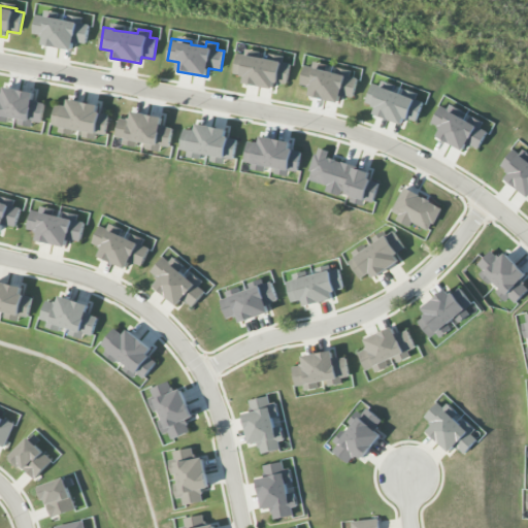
[(244,85),(274,89),(274,83),(288,85),(291,64),(284,62),(285,57),(270,55),(270,56),(237,51),(233,74),(245,76),(244,85)]
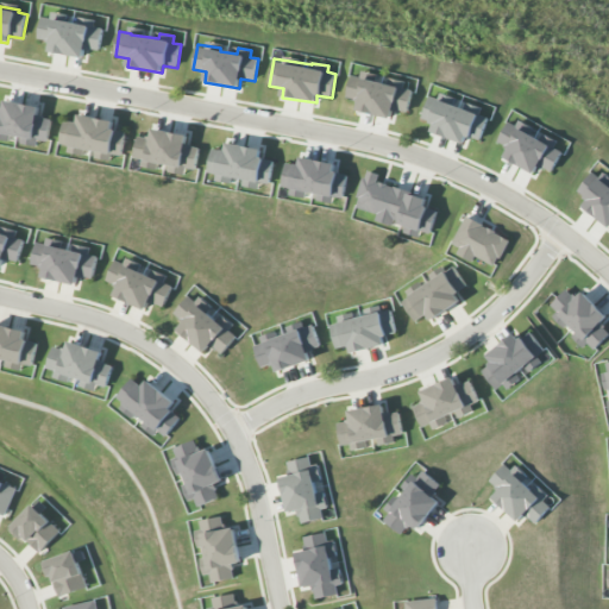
[(352,75),(346,99),(360,102),(358,111),(391,119),(394,111),(408,113),(413,90),(405,88),(406,82),(389,77),(388,80),(362,74),(360,77),(352,75)]
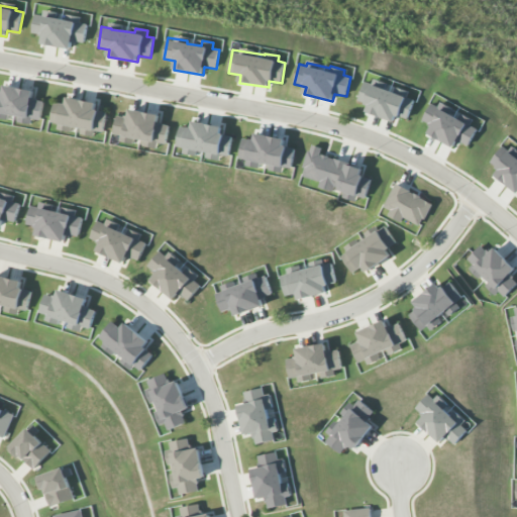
[(409,119),(414,100),(407,98),(409,92),(396,88),(394,92),(364,83),(357,102),(369,105),(367,113),(395,121),(396,116),(409,119)]
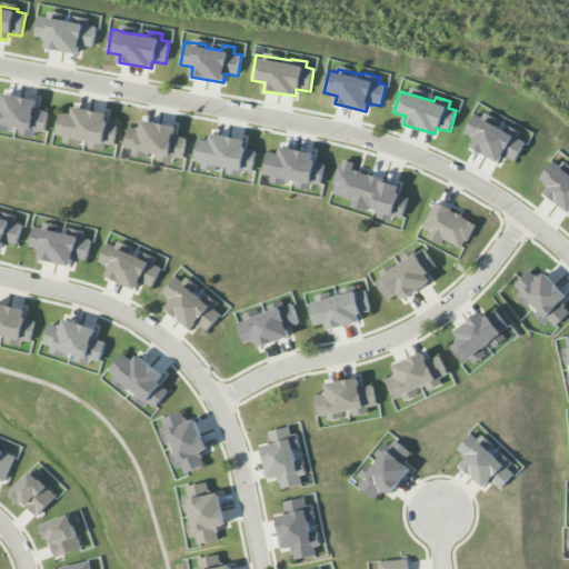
[(38,100),(6,95),(3,102),(0,101),(0,130),(9,132),(10,127),(20,128),(19,135),(36,138),(37,131),(45,133),(49,111),(36,109),(38,100)]
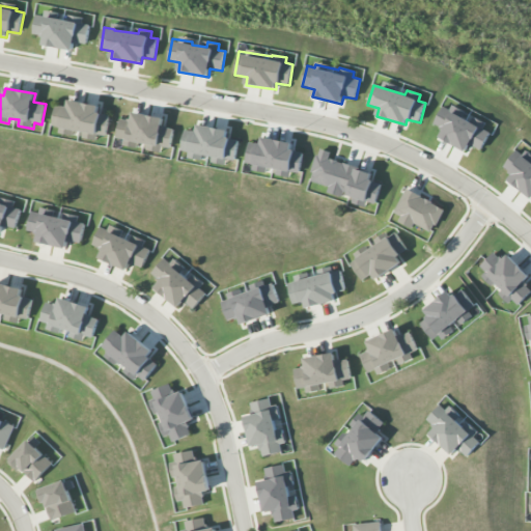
[(100,106),(68,101),(67,107),(56,105),(52,127),(87,133),(106,137),(110,115),(99,113),(100,106)]
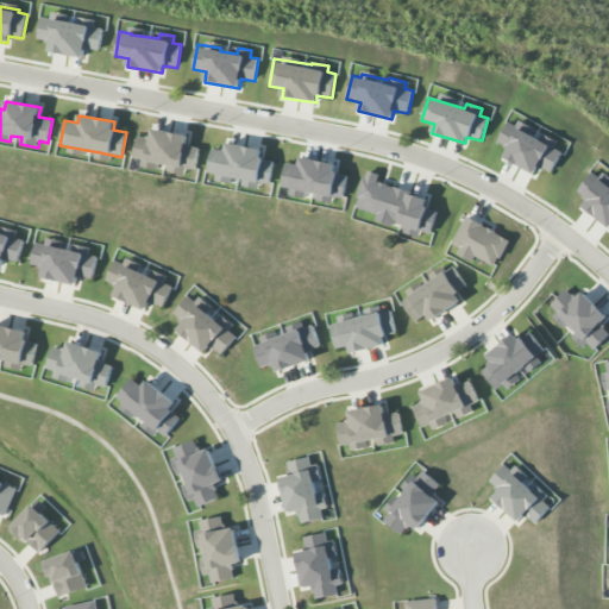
[(503,158),(535,175),(540,167),(552,174),(565,149),(538,135),(540,132),(519,120),(516,126),(507,121),(496,143),(508,149),(503,158)]
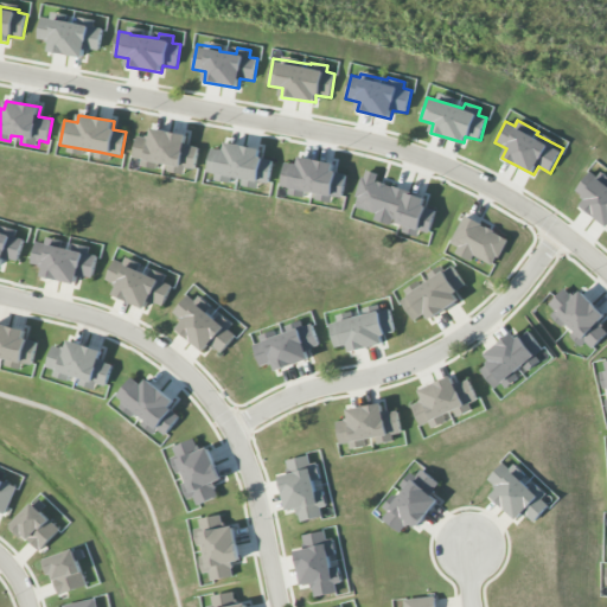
[(187,135),(153,129),(151,138),(138,135),(133,158),(170,165),(167,172),(185,176),(186,168),(195,170),(199,147),(185,145),(187,135)]
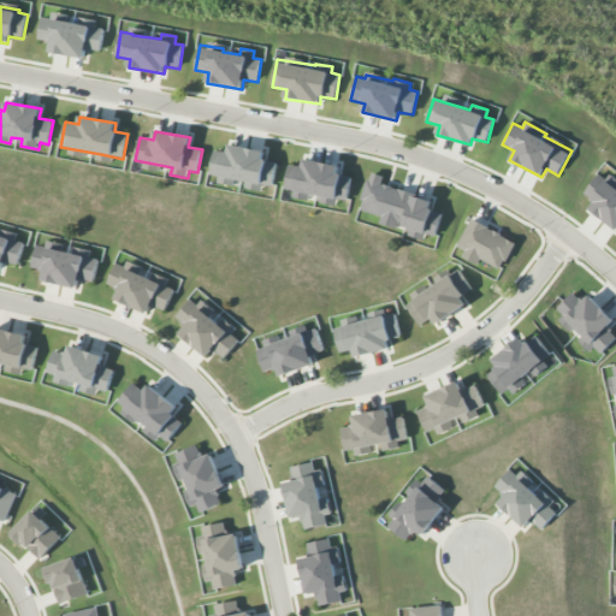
[(265,152),(230,146),(229,152),(214,149),(211,175),(219,176),(218,183),(236,187),(237,185),(264,190),(264,185),(273,187),(277,163),(264,160),(265,152)]
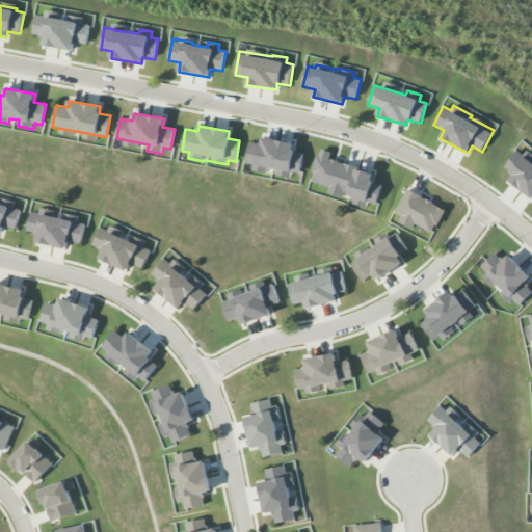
[(249,142),(246,163),(278,169),(277,176),(291,178),(292,173),(300,174),(303,153),(292,151),(293,143),(263,138),(262,144),(249,142)]
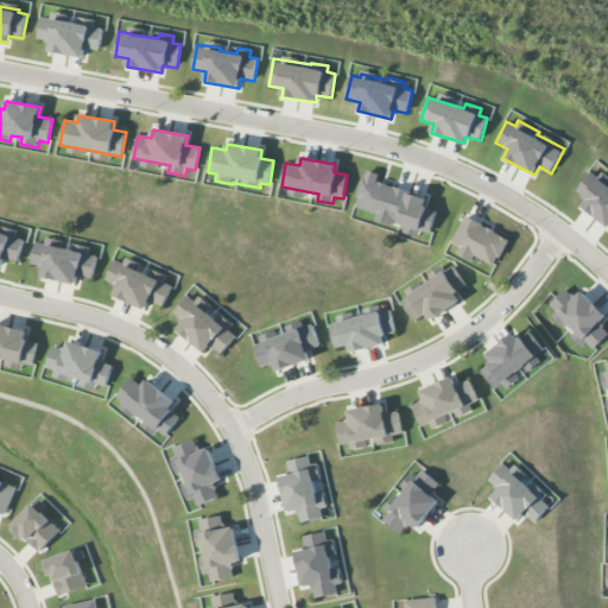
[(407,190),(378,183),(379,175),(365,170),(355,208),(378,214),(377,220),(398,226),(407,190)]
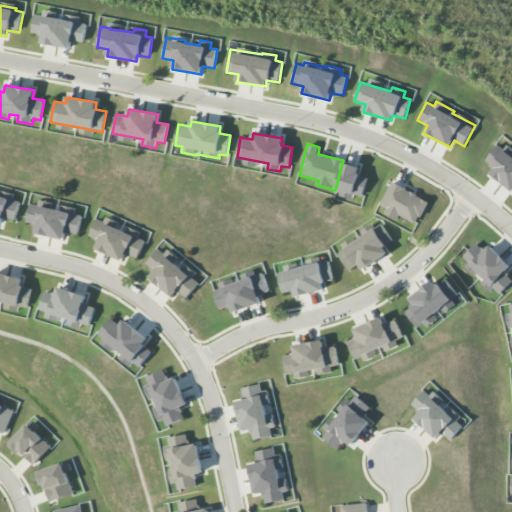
[(364,197),(368,176),(358,175),(359,167),(342,164),(337,194),(355,197),(355,195),(364,197)]
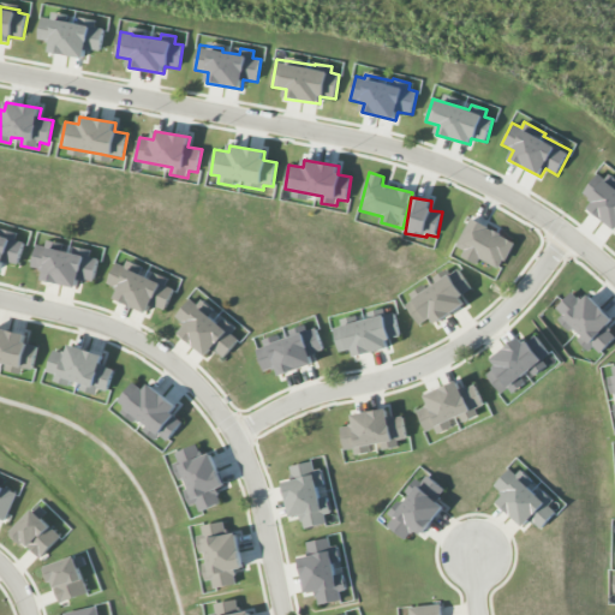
[(457,248),(464,251),(461,258),(478,266),(481,260),(502,270),(515,240),(469,220),(457,248)]
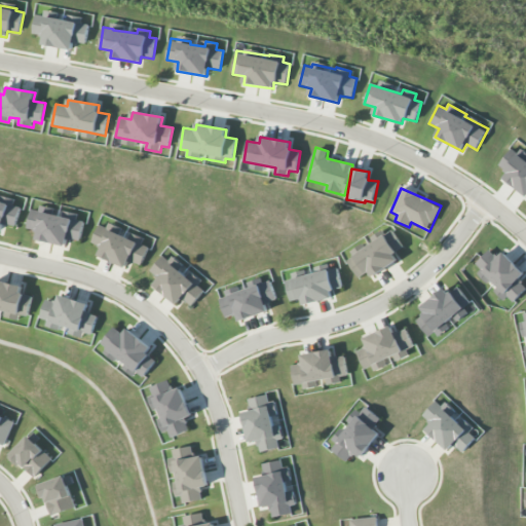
[(0,230),(2,231),(3,224),(15,227),(21,208),(13,205),(15,200),(1,196),(0,200),(0,230)]
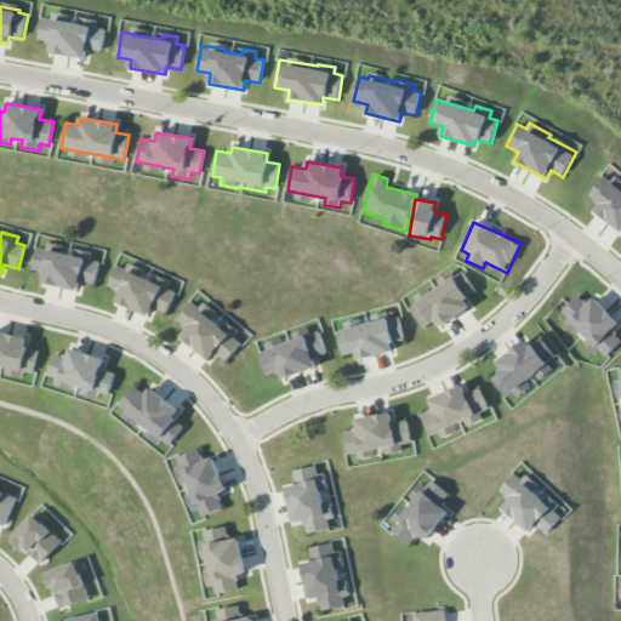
[(79,291),(80,281),(95,285),(100,262),(91,260),(92,254),(72,249),(70,251),(38,245),(32,271),(46,273),(44,284),(79,291)]
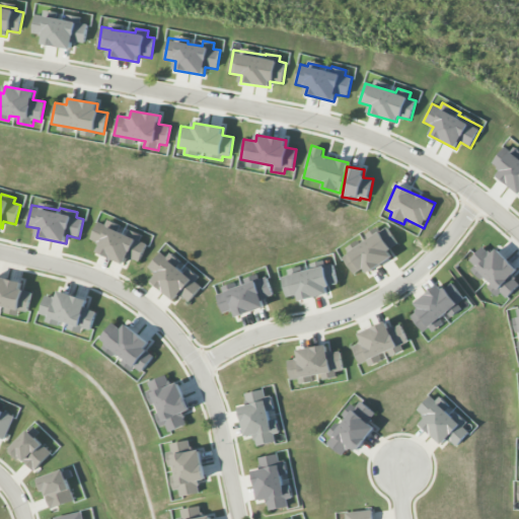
[(97,252),(125,265),(128,257),(139,263),(147,244),(140,241),(142,235),(129,230),(127,235),(97,222),(90,239),(100,244),(97,252)]
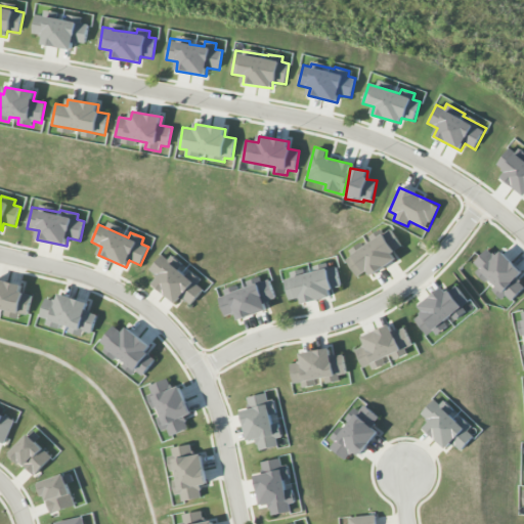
[(402,247),(390,229),(346,260),(357,277),(367,270),(372,276),(396,260),(392,254),(402,247)]
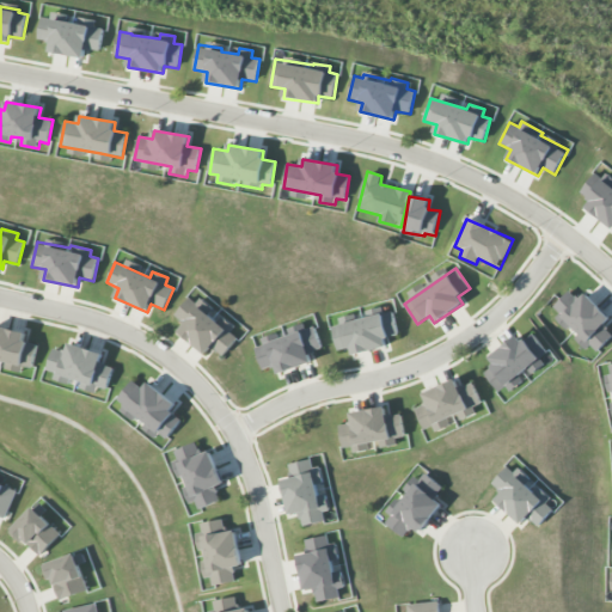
[(611,337),(611,334),(604,325),(611,319),(586,292),(579,300),(569,291),(550,310),(568,328),(570,325),(579,334),(576,336),(594,355),(611,337)]
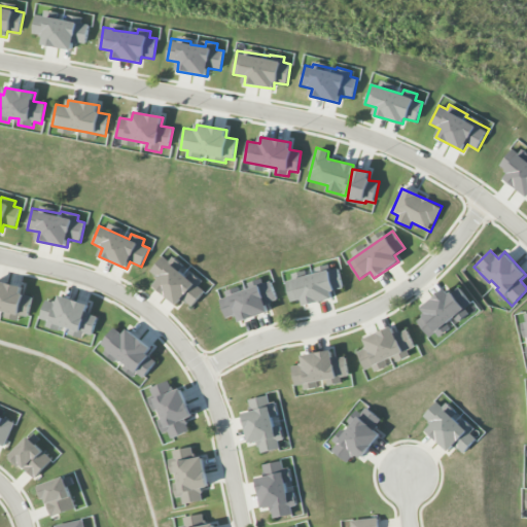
[(154,286),(178,306),(183,300),(192,307),(207,288),(185,270),(165,253),(151,271),(161,279),(154,286)]
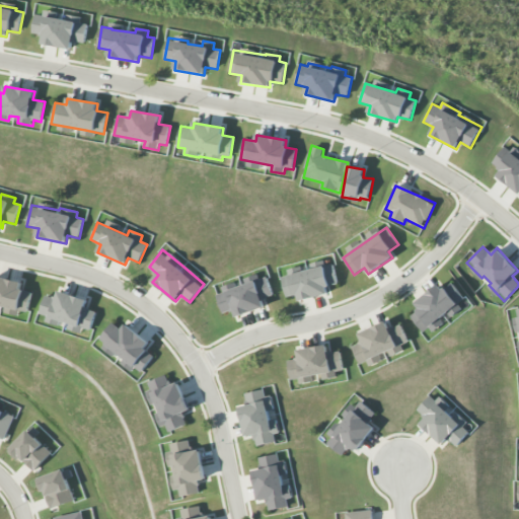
[(281,276),(286,298),(298,295),(299,301),(328,295),(326,287),(338,285),(334,265),(325,266),(324,262),(318,263),(319,269),(281,276)]
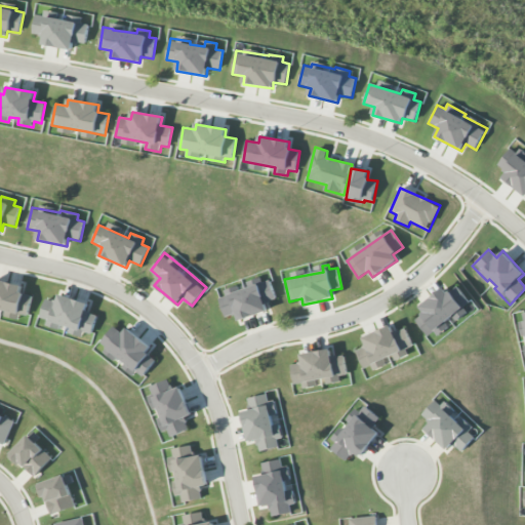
[(268,312),(265,304),(276,299),(270,277),(245,284),(224,290),(226,296),(219,298),(226,318),(237,314),(239,321),(268,312)]
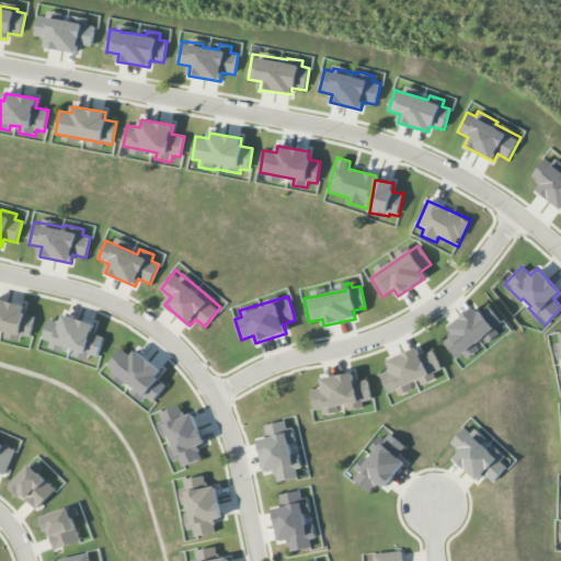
[(24,305),(0,299),(0,330),(31,338),(35,316),(23,313),(24,305)]
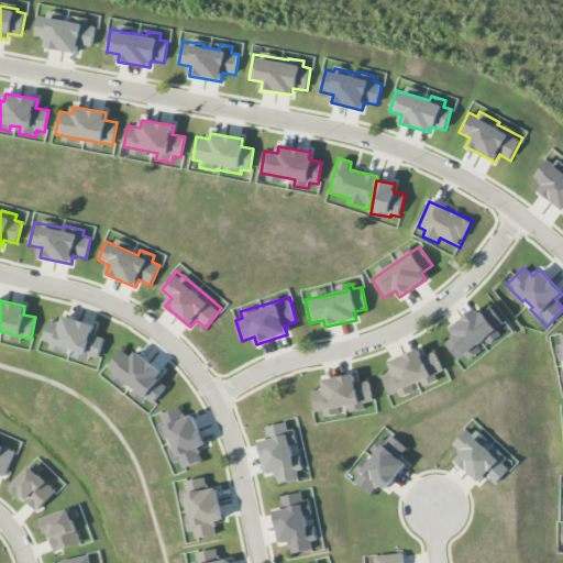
[(457,360),(505,326),(492,307),(481,315),(476,309),(450,329),(455,337),(445,343),(457,360)]
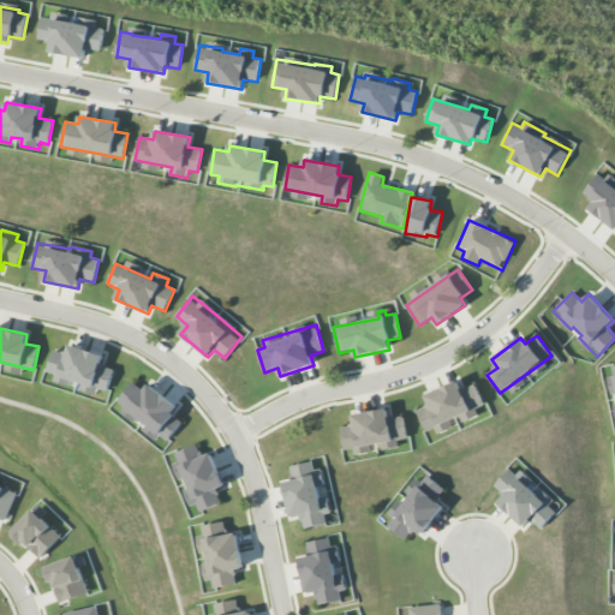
[(53,350),(46,377),(71,384),(71,386),(99,393),(100,389),(108,392),(115,369),(101,365),(105,356),(70,345),(67,354),(53,350)]
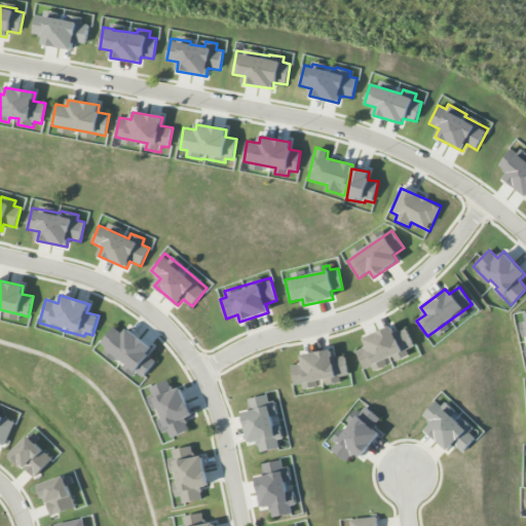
[(99,346),(117,361),(142,380),(156,361),(147,353),(152,347),(127,329),(123,334),(114,327),(99,346)]
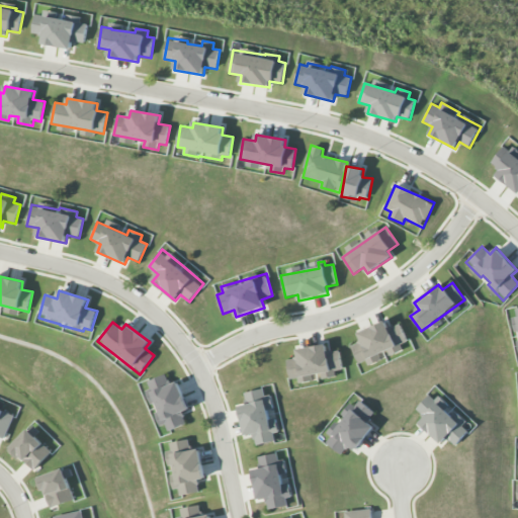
[(358,332),(361,342),(351,345),(359,367),(381,359),(380,357),(403,350),(401,345),(407,342),(401,324),(389,328),(386,322),(358,332)]
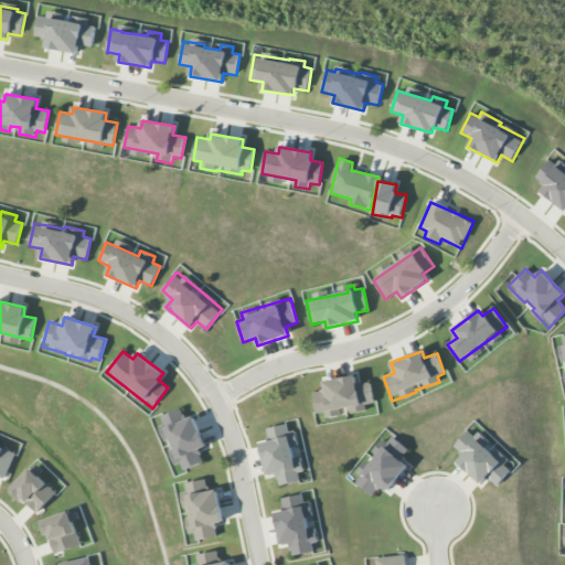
[(323,381),(324,391),(313,392),(317,417),(341,414),(340,409),(351,408),(351,414),(366,412),(366,405),(373,404),(371,382),(358,384),(356,376),(323,381)]
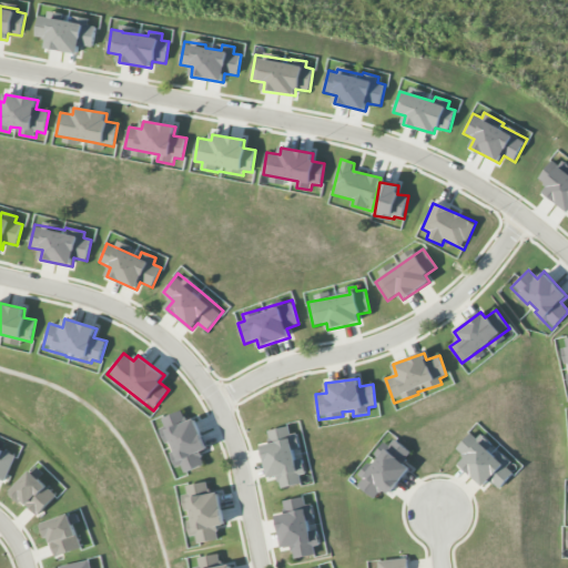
[(195,419),(186,423),(182,411),(162,418),(165,427),(160,429),(166,446),(168,446),(175,468),(182,466),(185,474),(205,466),(200,452),(206,449),(195,419)]
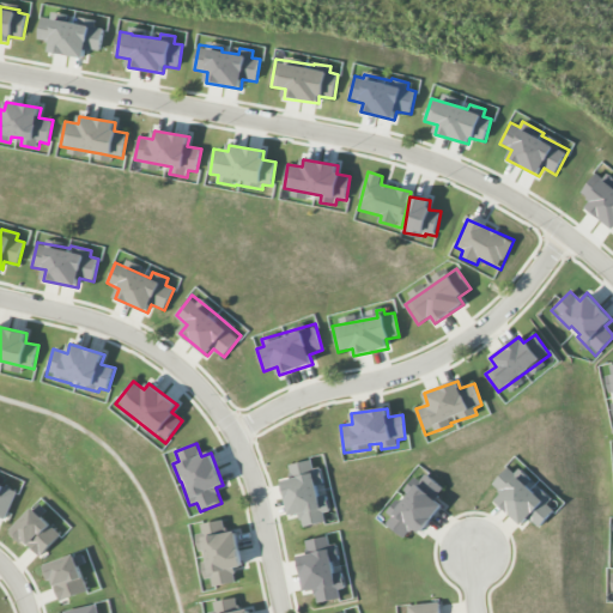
[(283,481),(290,516),(299,514),(303,527),(326,523),(325,514),(331,513),(327,495),(320,497),(317,486),(323,485),(320,467),(313,469),(311,460),(289,465),(292,479),(283,481)]
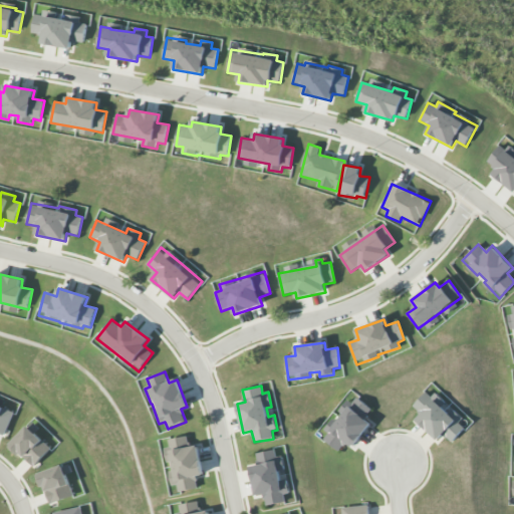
[(439,441),(444,436),(453,443),(468,426),(451,411),(451,410),(429,390),(413,407),(422,415),(417,421),(439,441)]
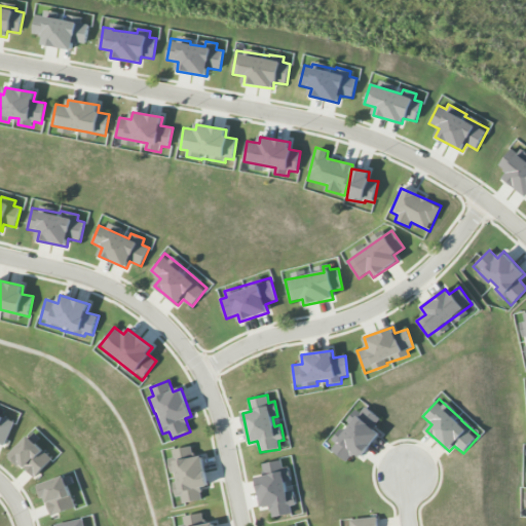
[(361,458),(380,434),(373,428),(380,419),(364,406),(342,434),(341,433),(329,448),(347,462),(354,453),(361,458)]
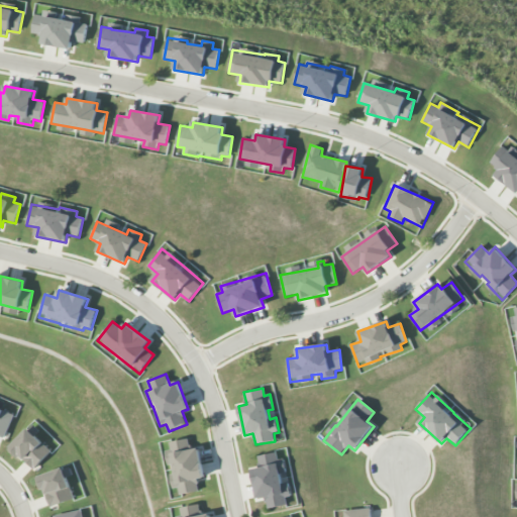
[(14,414),(0,408),(0,435),(5,437),(14,414)]
